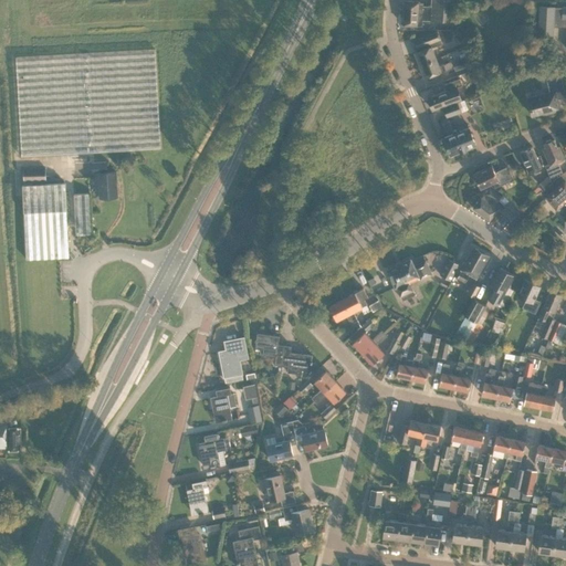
[(456,0),(431,0),(431,6),(423,6),(423,2),(419,2),(419,1),(405,0),(404,24),(422,25),(422,19),(456,21),(456,0)]
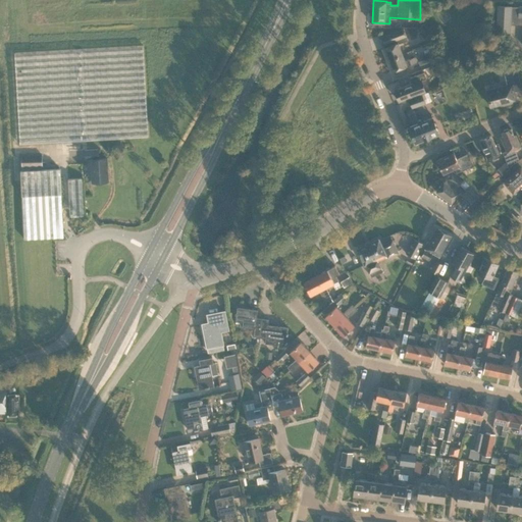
[(511,5),(498,5),(497,31),(510,31),(510,23),(521,23),(521,5),(519,6),(519,7),(511,7),(511,5)]
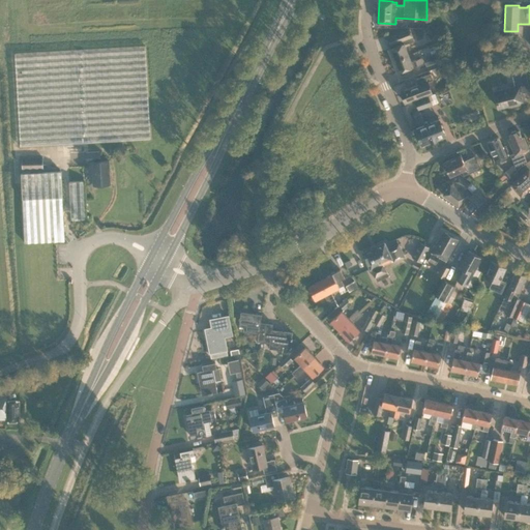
[(391,58),(408,52),(405,43),(413,39),(409,29),(386,37),(390,48),(388,49),(391,58)]
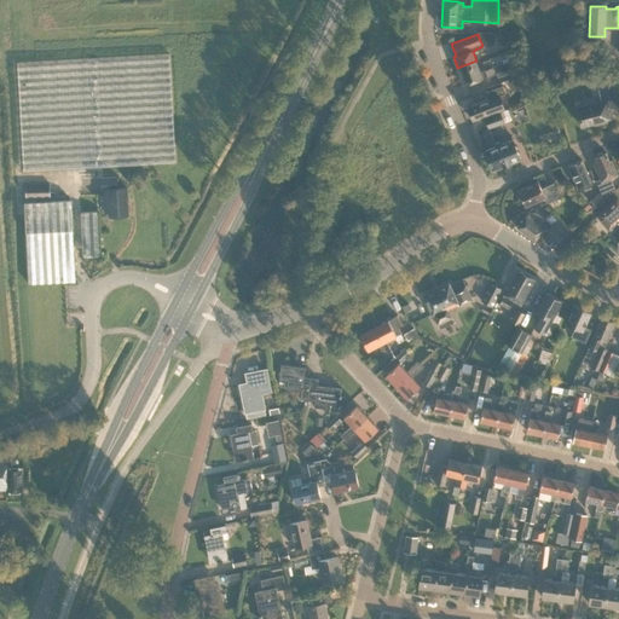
[(487,46),(495,44),(492,35),(484,39),(487,46)]
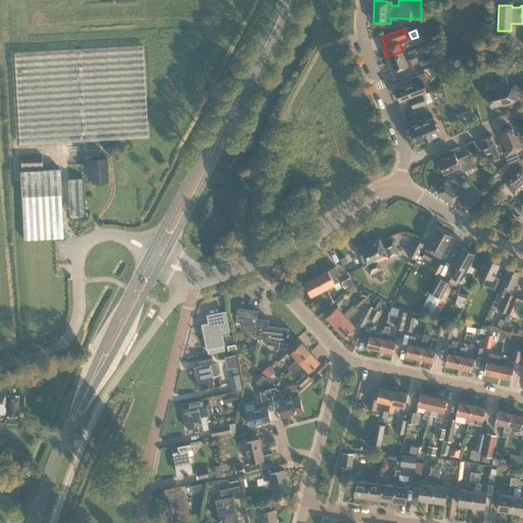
[(148,137),(143,45),(14,52),(19,144),(148,137)]
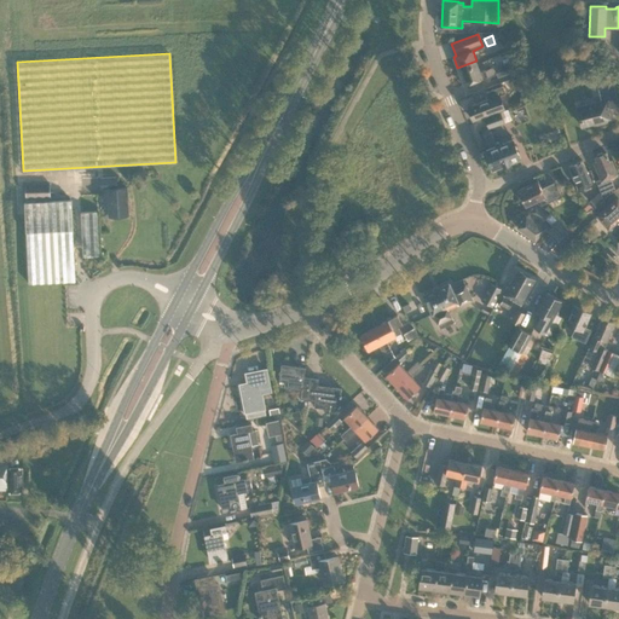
[(480,71),(476,61),(457,68),(463,85),(493,73),(491,68),(480,71)]
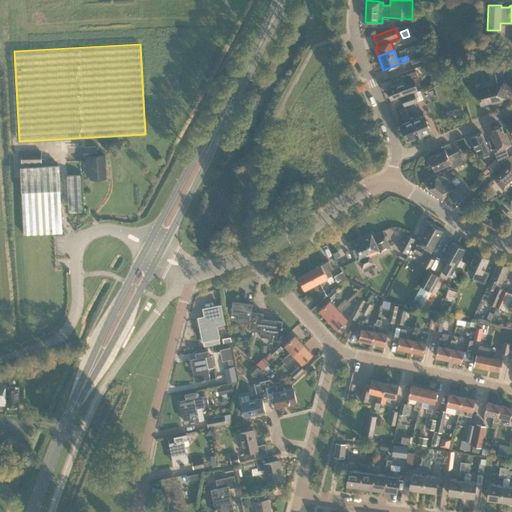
[(423,59),(420,51),(409,55),(412,63),(423,59)]
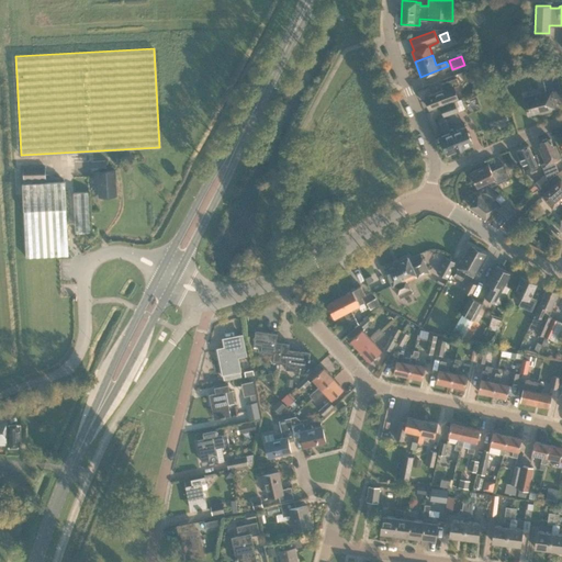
[(440,107),(454,101),(454,100),(458,99),(453,86),(459,83),(457,77),(442,82),(445,89),(425,97),(429,109),(440,105),(440,107)]
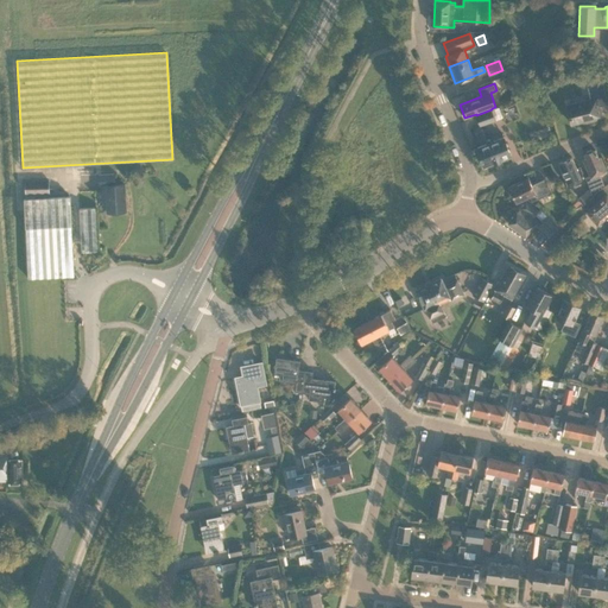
[(588,87),(590,99),(567,105),(572,125),(589,120),(589,121),(602,118),(599,106),(607,103),(603,83),(588,87)]
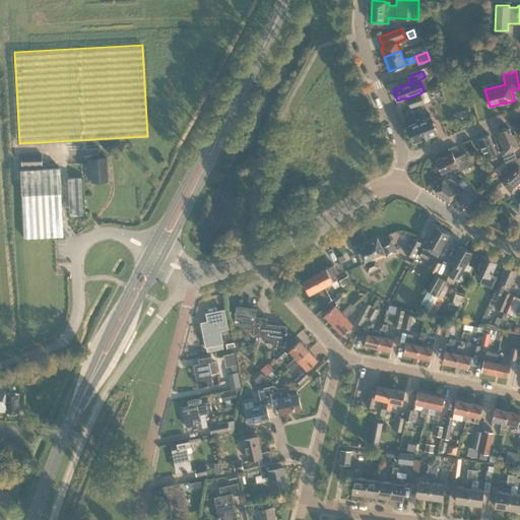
[(424,103),(420,93),(407,99),(410,107),(424,103)]
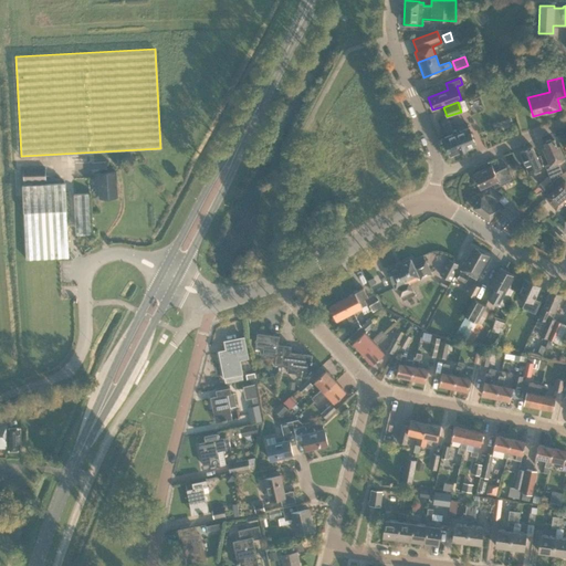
[(475,145),(469,127),(458,132),(457,128),(453,129),(454,133),(443,137),(450,154),(475,145)]
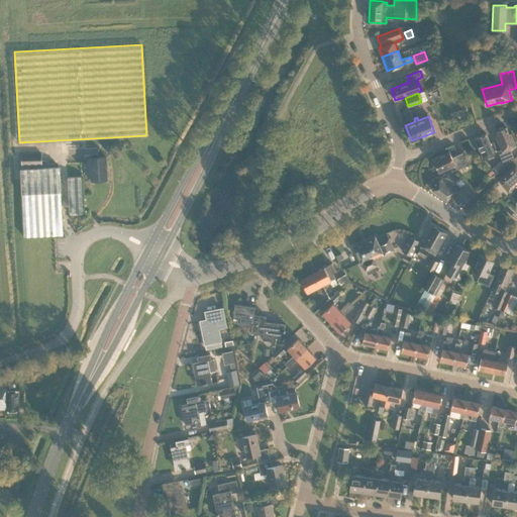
[(505,127),(503,126),(499,127),(498,130),(497,130),(498,133),(495,134),(501,148),(497,150),(502,162),(514,157),(510,147),(516,144),(511,132),(509,133),(506,126),(505,127)]
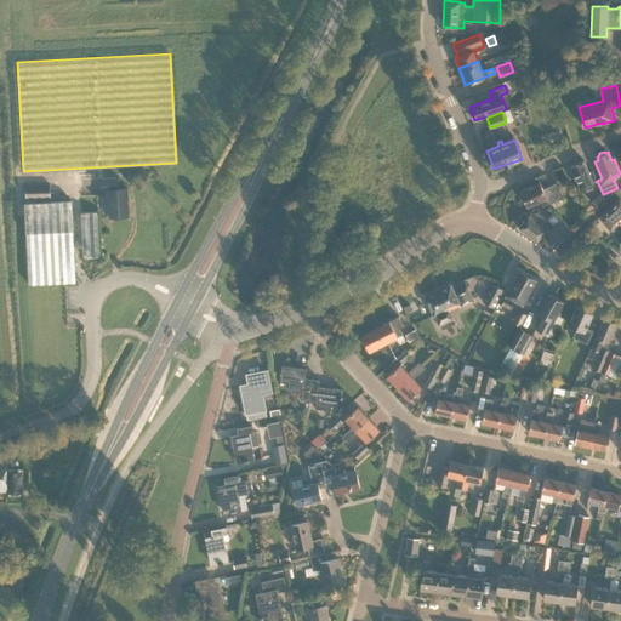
[(570,166),(580,188),(593,182),(584,160),(570,166)]
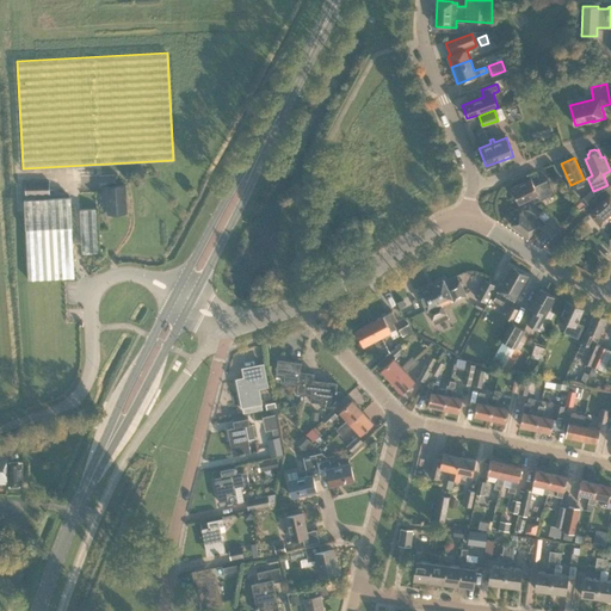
[(116,185),(115,174),(100,174),(100,186),(106,185),(107,213),(128,211),(125,184),(116,185)]
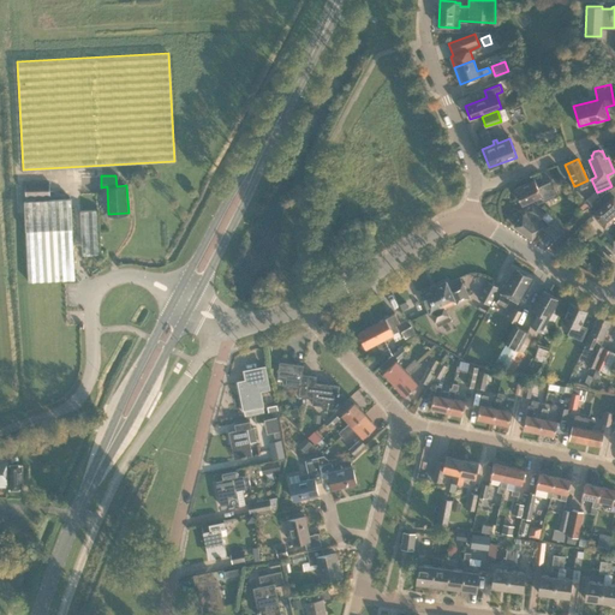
[(538,186),(535,179),(514,189),(523,204),(542,195),(544,201),(557,193),(551,179),(538,186)]
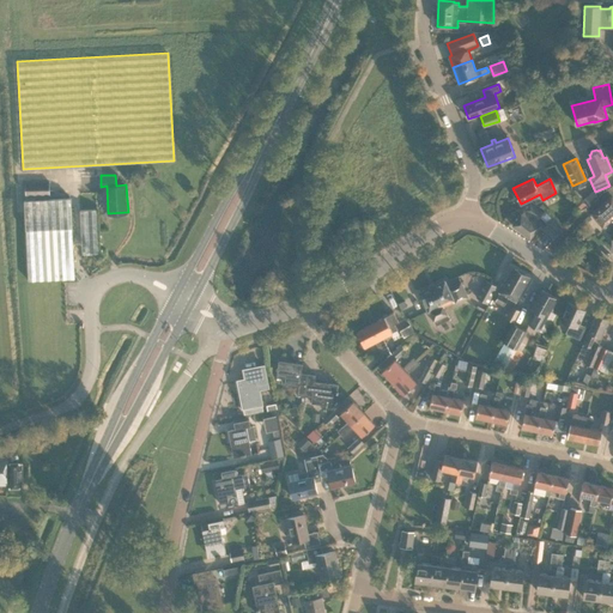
[(353,181),(354,193),(370,193),(369,180),(353,181)]
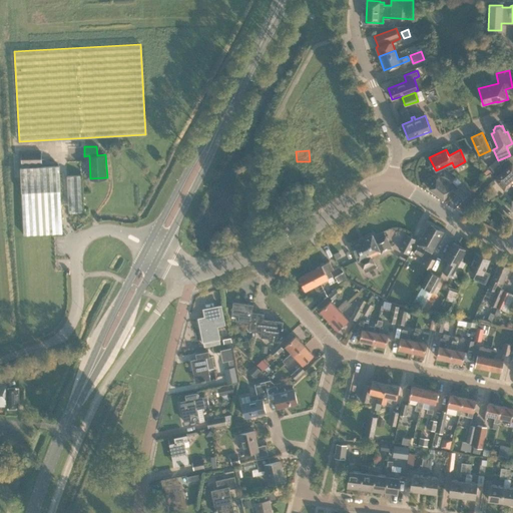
[(42,164),(41,151),(21,151),(22,165),(42,164)]
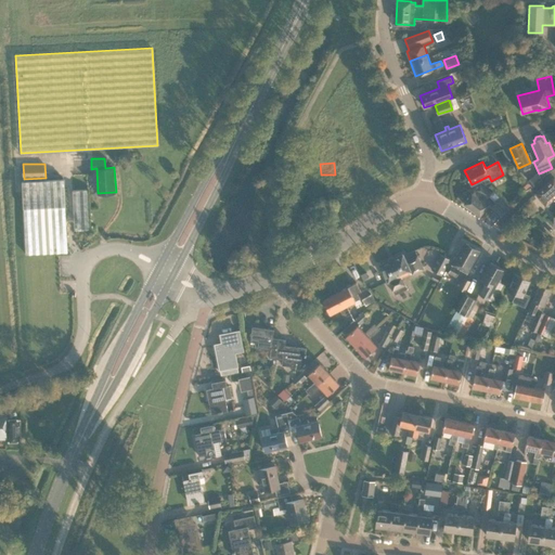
[(554,178),(554,177),(534,193),(545,205),(550,202),(552,201),(554,203),(553,216),(554,216),(554,215),(554,178)]
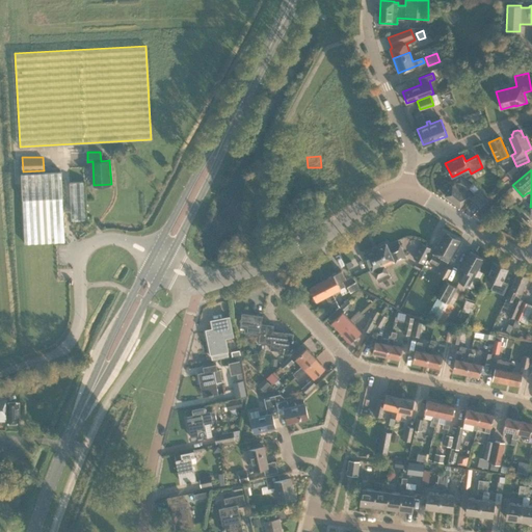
[(64,241),(61,170),(21,173),(25,243),(64,241)]
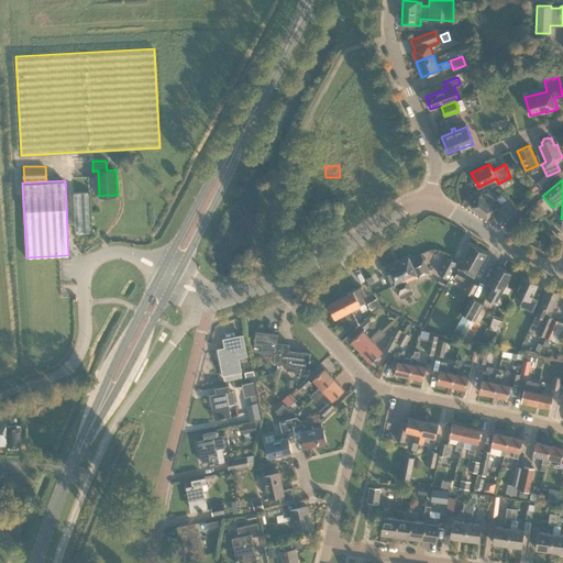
[(541,180),(537,184),(542,189),(545,186),(541,180)]
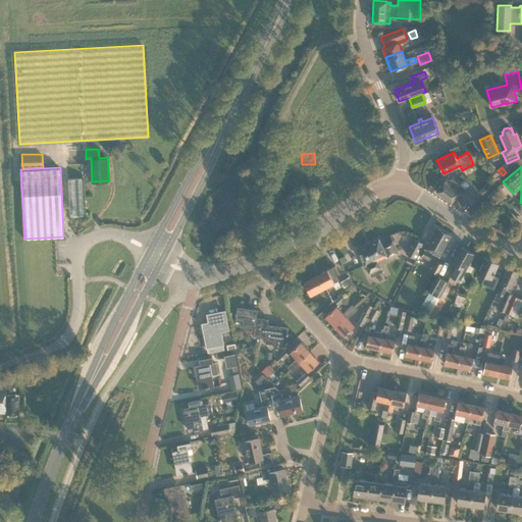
[(462,180),(452,172),(448,178),(447,177),(436,191),(451,202),(462,189),(458,186),(462,180)]
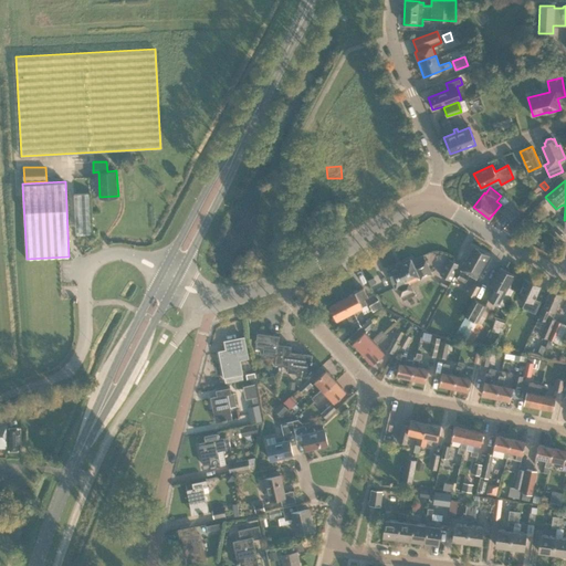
[(77,233),(93,232),(91,192),(76,192),(77,233)]
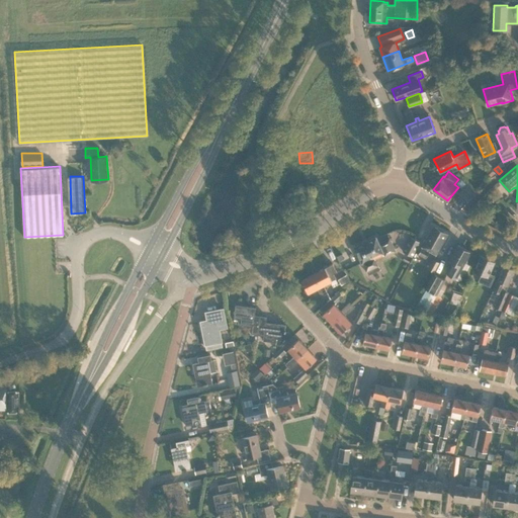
[(476,192),(466,184),(459,191),(468,199),(476,192)]
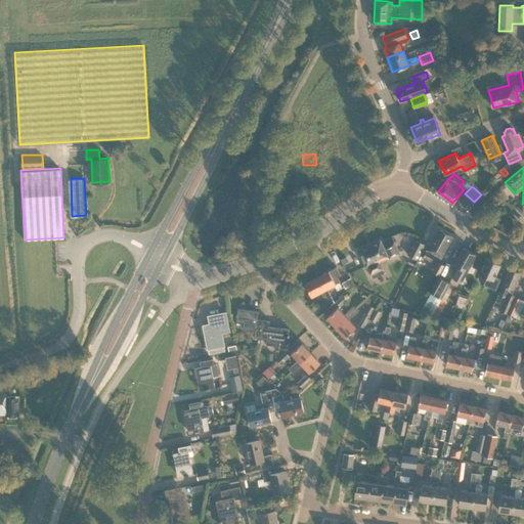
[(452,235),(438,228),(427,250),(423,257),(430,260),(434,253),(441,257),(452,235)]
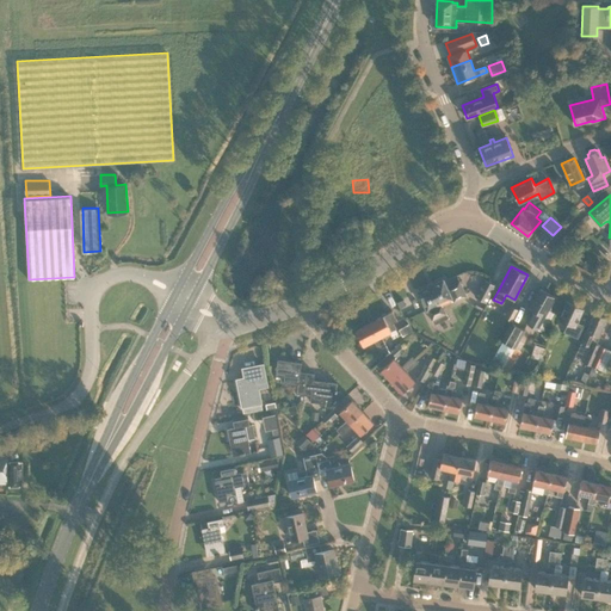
[(443,279),(434,283),(436,287),(434,288),(439,297),(443,303),(452,298),(454,301),(467,295),(460,281),(446,287),(443,279)]
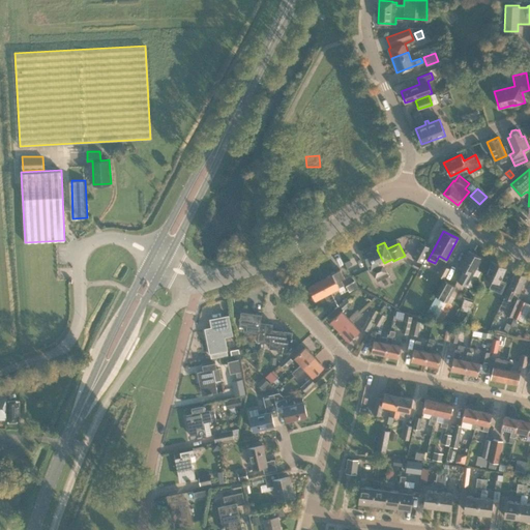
[(430,247),(420,242),(412,257),(422,262),(430,247)]
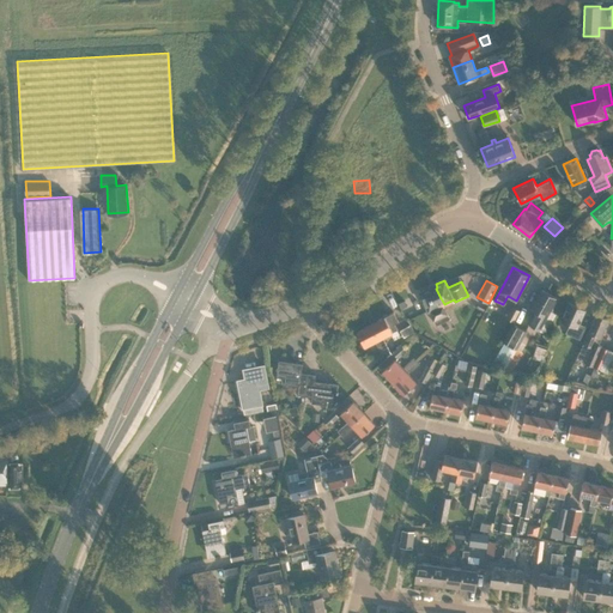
[(443,305),(444,304),(441,298),(436,289),(437,287),(436,284),(420,291),(429,311),(430,310),(436,323),(449,317),(443,305)]
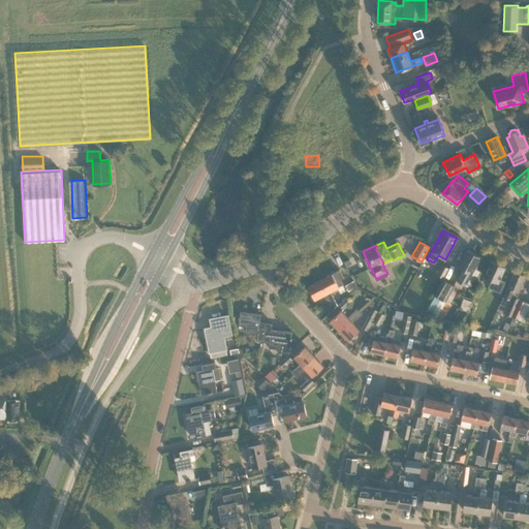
[(457,279),(468,285),(471,287),(480,270),(475,268),(481,257),(466,249),(457,266),(462,269),(457,279)]
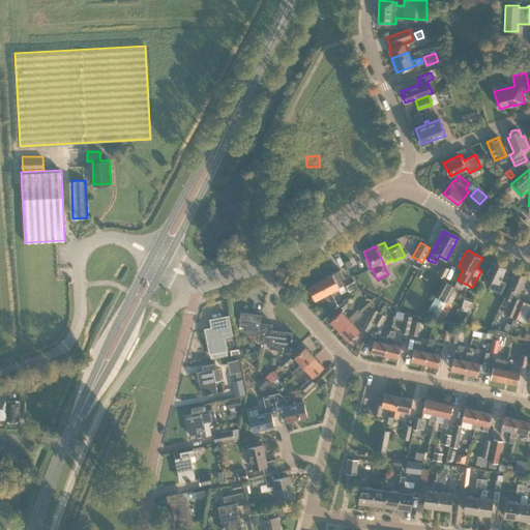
[(506,267),(492,261),(484,275),(493,280),(489,287),(501,293),(506,282),(500,278),(506,267)]
